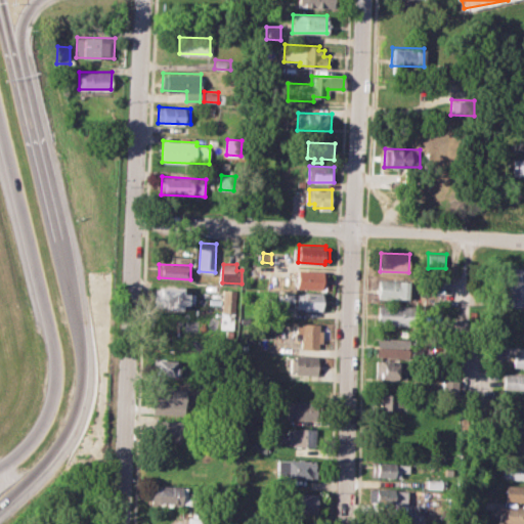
[(506,267),(523,267),(523,297),(523,306),(504,306),(506,267)]
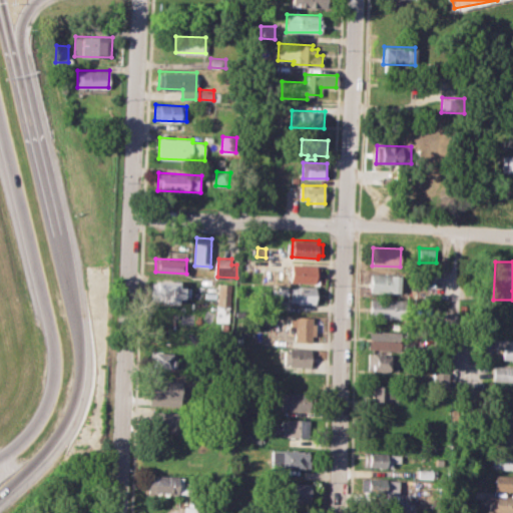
[(292,264),(318,265),(318,269),(322,269),(322,281),(318,281),(318,283),(291,282),(292,264)]
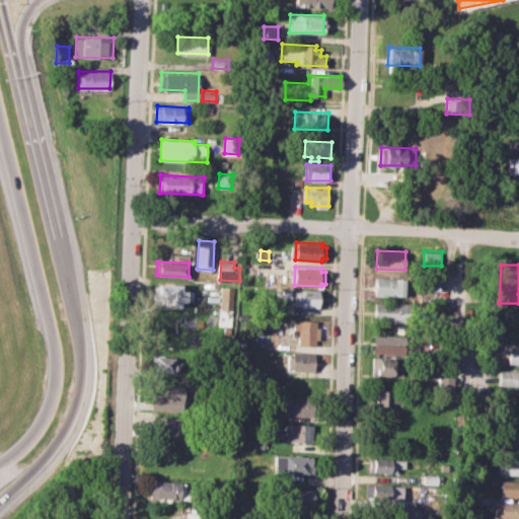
[(377,275),(405,276),(404,296),(376,295),(377,275)]
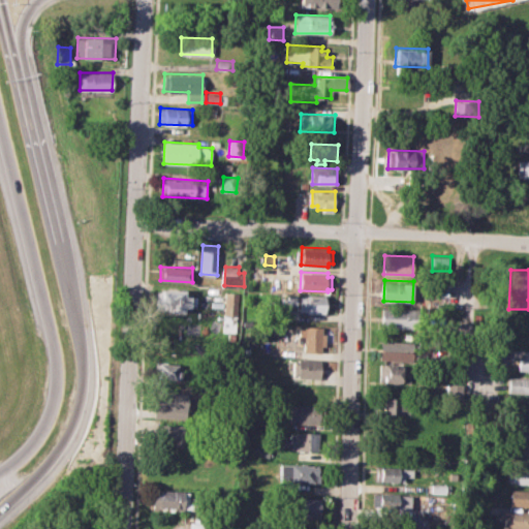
[(157,289),(185,290),(185,294),(192,296),(191,309),(185,309),(185,312),(169,312),(169,309),(156,309),(157,289)]
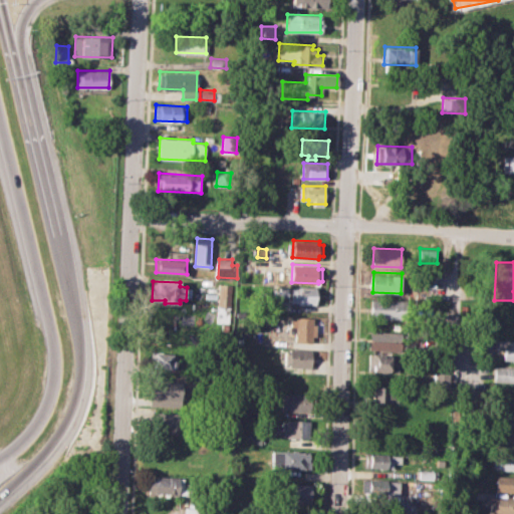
[(220,283),(234,283),(232,321),(218,321),(220,283)]
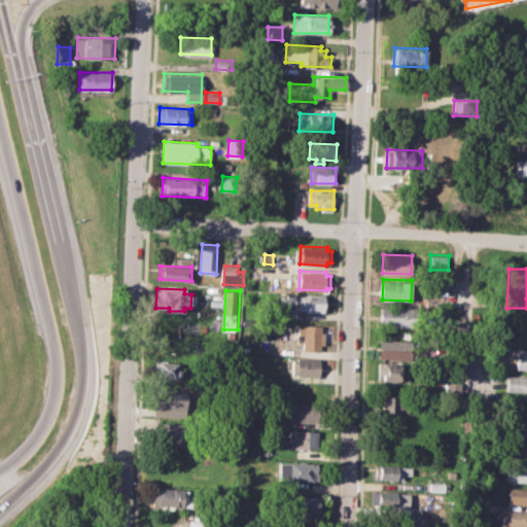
[(282,293),(297,294),(296,305),(281,304),(282,293)]
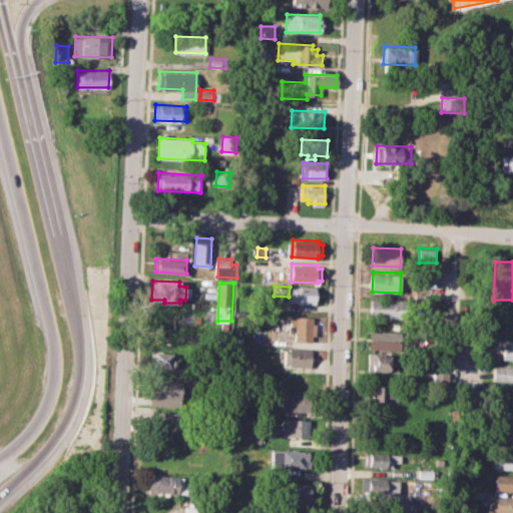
[(293,286),(317,287),(317,290),(320,290),(320,300),(316,300),(316,303),(292,302),(293,286)]
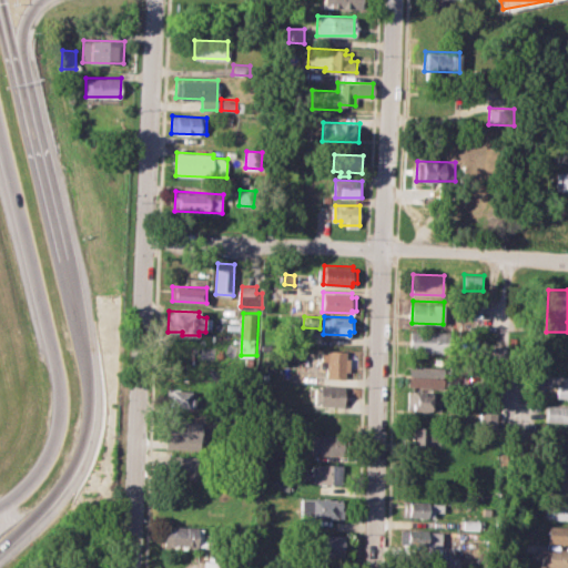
[(411,331),(448,332),(447,352),(409,351),(411,331)]
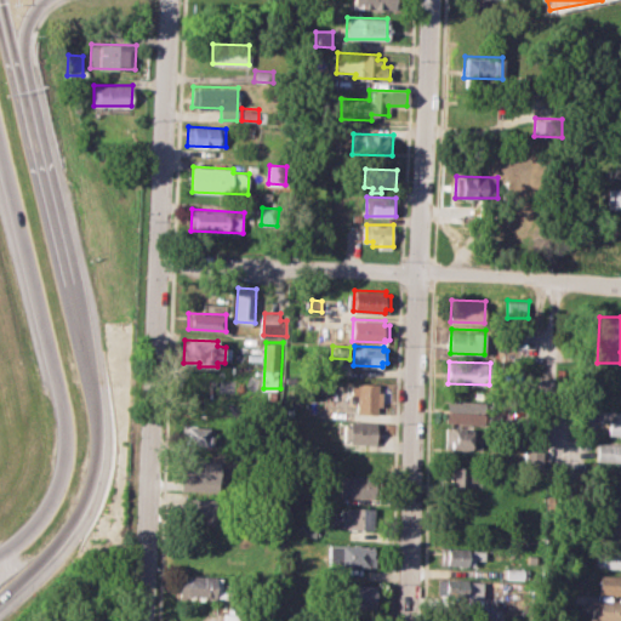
[(352,387),(358,387),(358,383),(380,383),(380,391),(385,391),(385,405),(380,404),(379,412),(357,412),(357,394),(352,394),(352,387)]
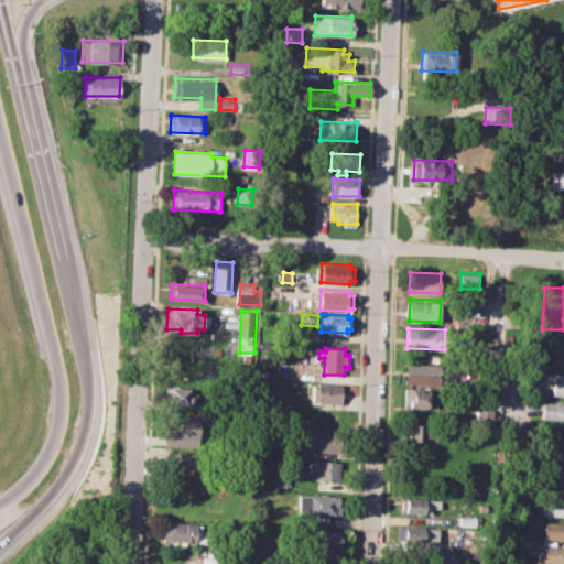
[(405,362),(441,364),(440,386),(405,384),(405,362)]
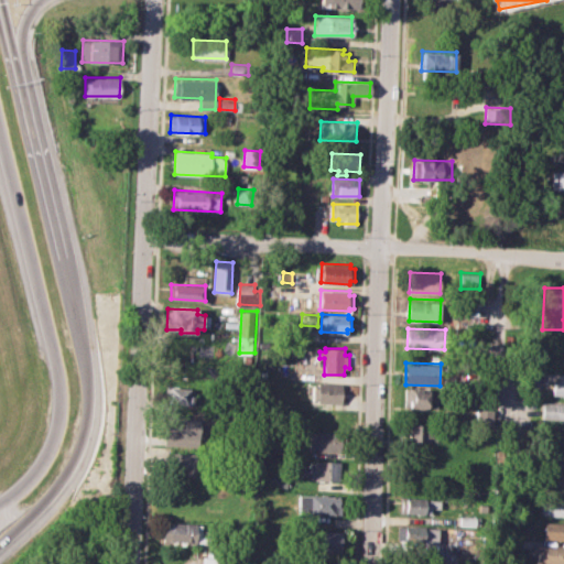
[(551,378),(563,378),(563,394),(551,394),(551,378)]
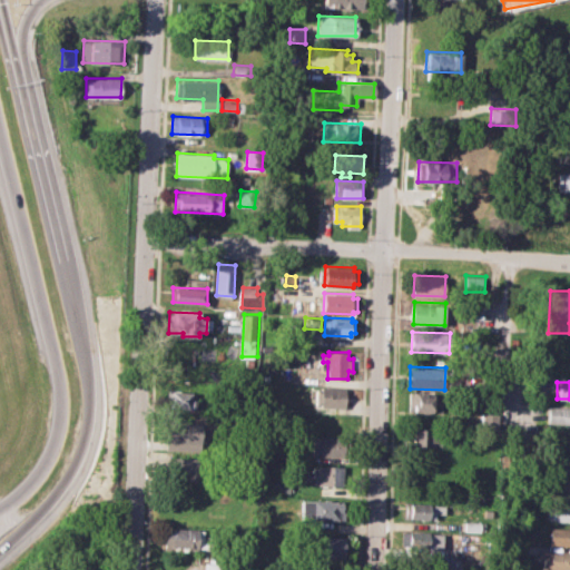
[(317,386),(347,387),(347,396),(363,397),(362,413),(346,412),(346,406),(316,405),(317,386)]
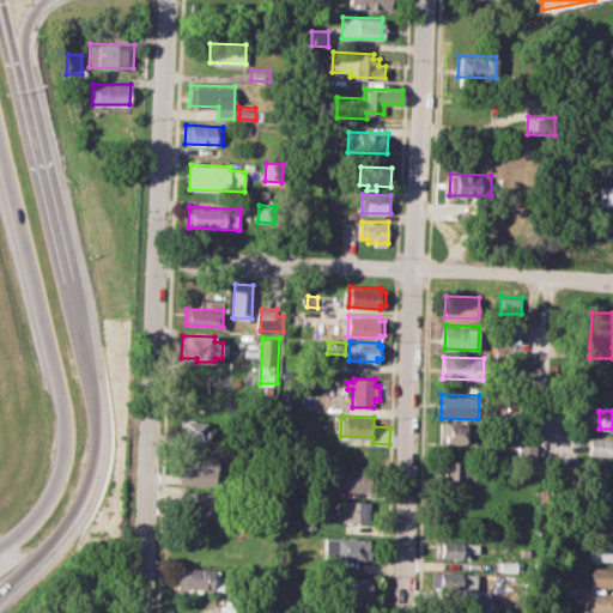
[(180,420),(207,422),(207,429),(212,430),(212,439),(178,438),(180,420)]
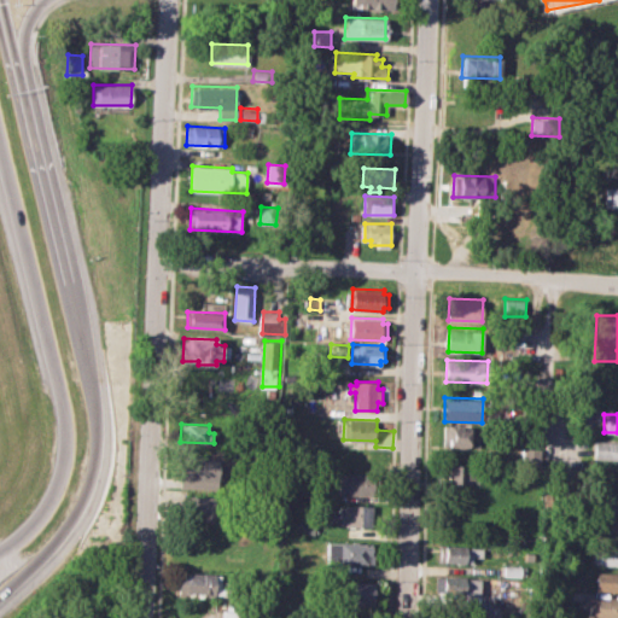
[(445,425),(473,426),(473,435),(482,436),(482,448),(444,447),(445,425)]
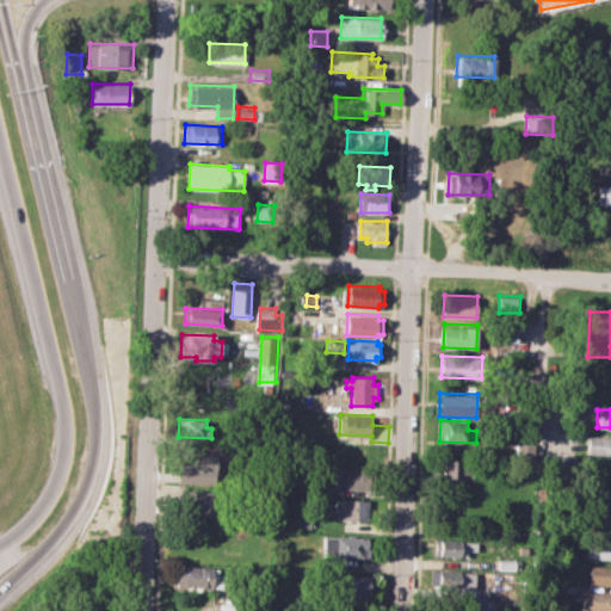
[(586,436),(610,436),(610,452),(586,452),(586,436)]
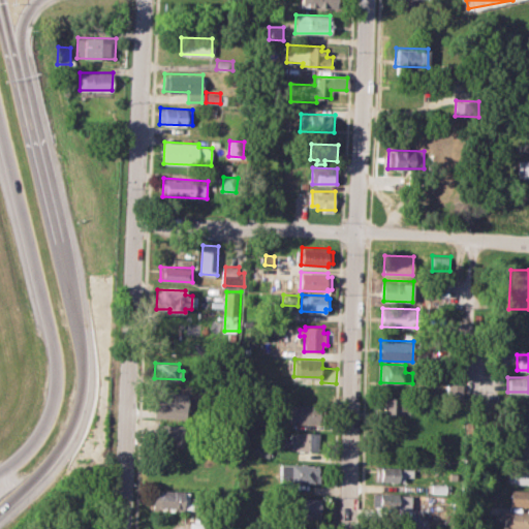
[(445,382),(461,383),(461,397),(445,397),(445,382)]
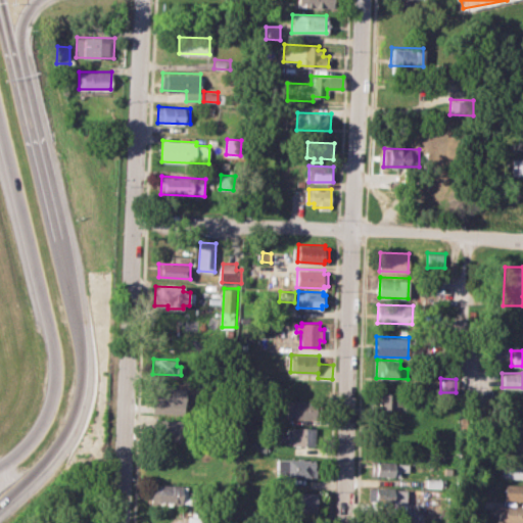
[(154,387),(186,388),(185,413),(153,411),(154,387)]
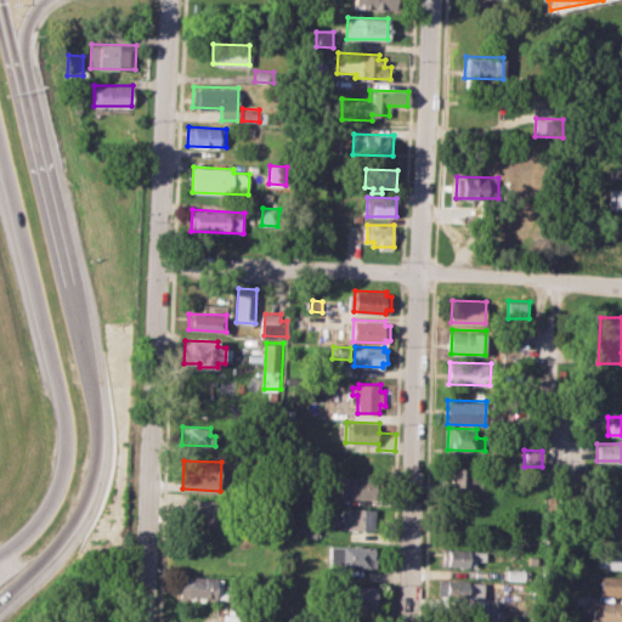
[(446,467),(476,468),(475,478),(482,479),(482,486),(446,485),(446,467)]
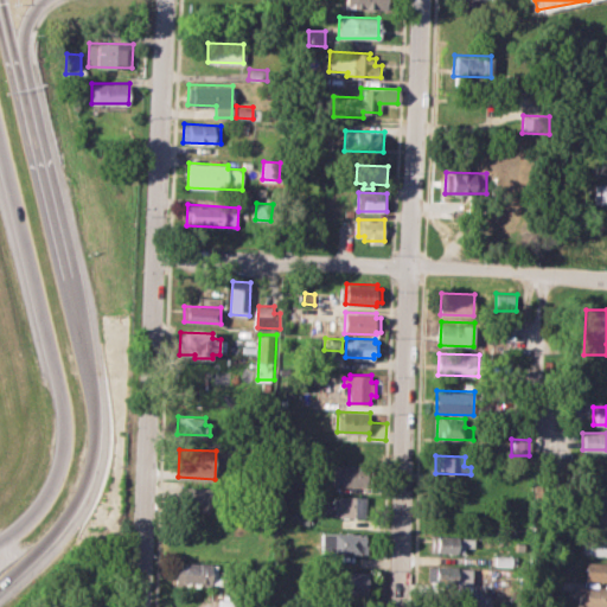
[(586,459),(606,459),(606,475),(586,475),(586,459)]
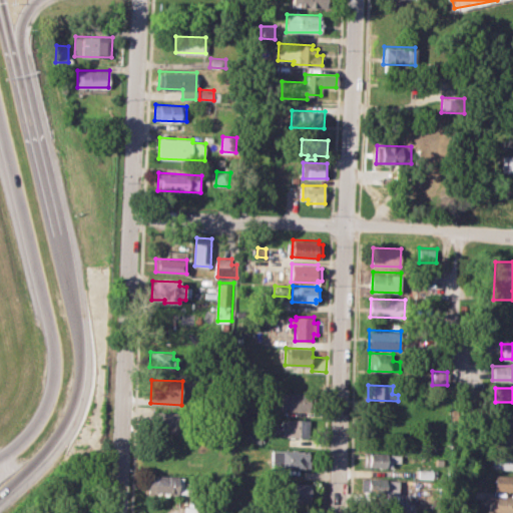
[(283,393),(312,394),(311,411),(282,410),(283,393)]
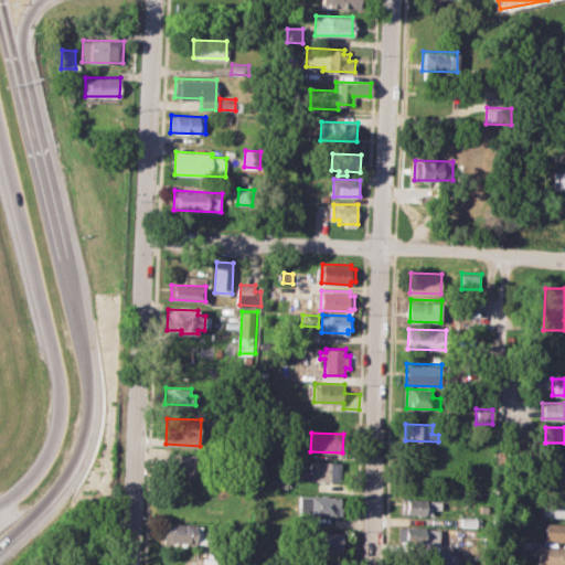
[(544,450),(564,450),(564,467),(544,467),(544,450)]
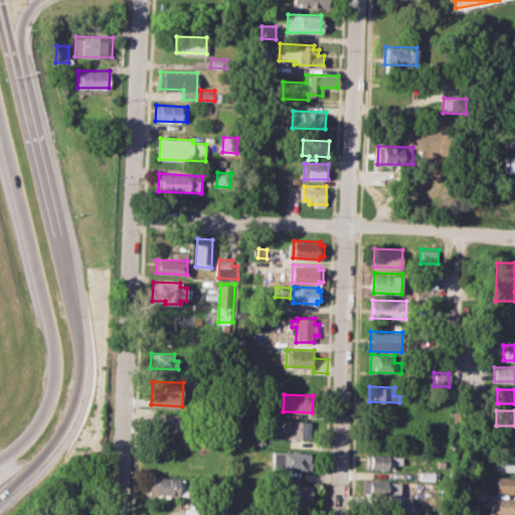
[(152,412),(184,413),(183,435),(151,433),(152,412)]
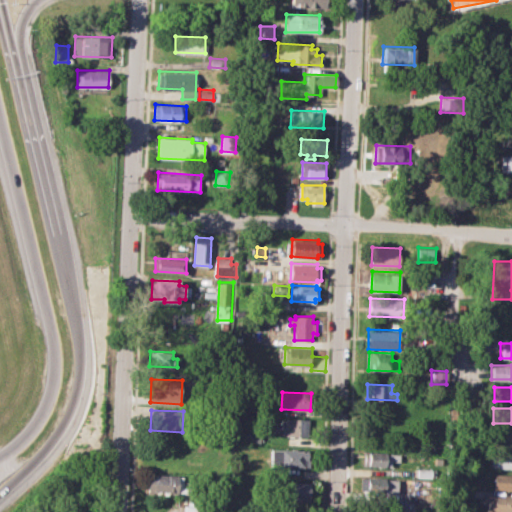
[(282,417),(309,419),(308,436),(281,434),(282,417)]
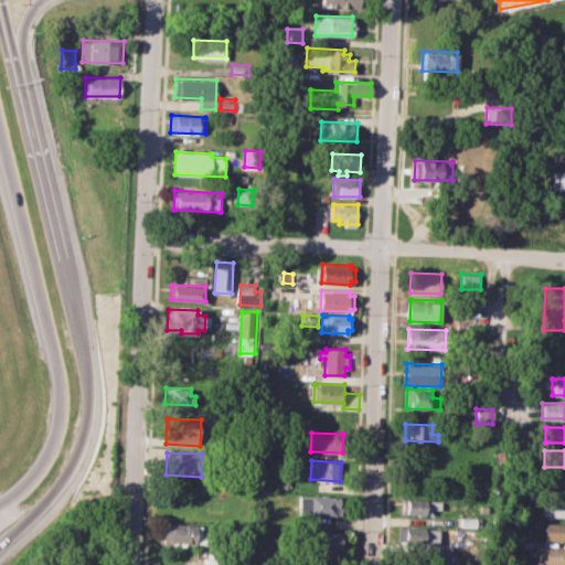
[(543,476),(564,476),(564,491),(543,491),(543,476)]
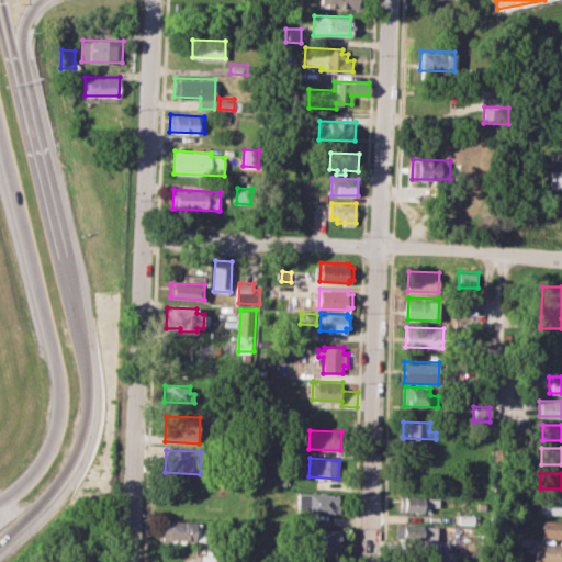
[(269,474),(285,475),(285,485),(268,485),(269,474)]
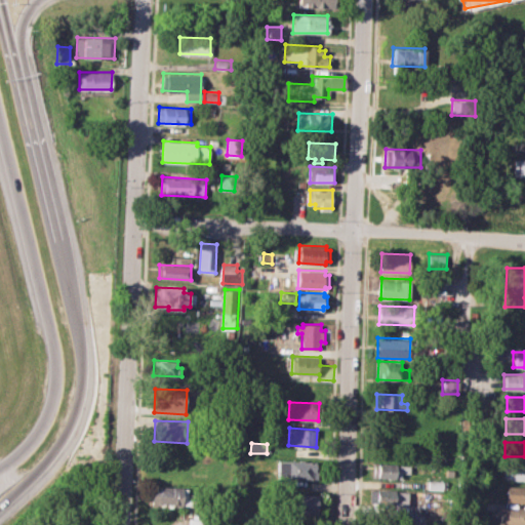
[(277,459),(315,460),(315,478),(277,477),(277,459)]
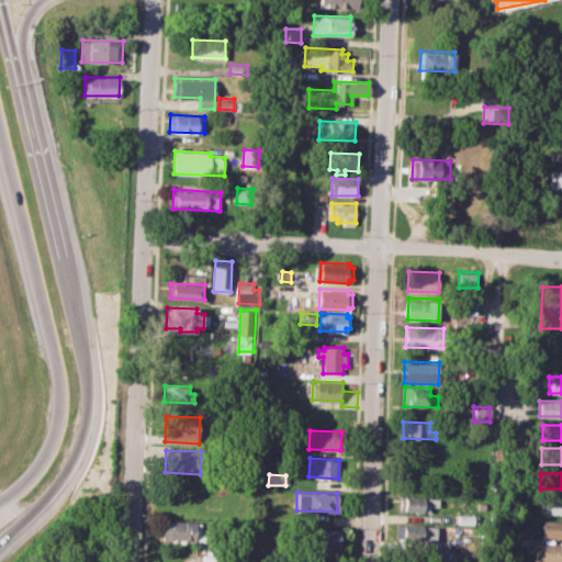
[(398,495),(439,497),(439,506),(428,505),(428,510),(398,509),(398,495)]
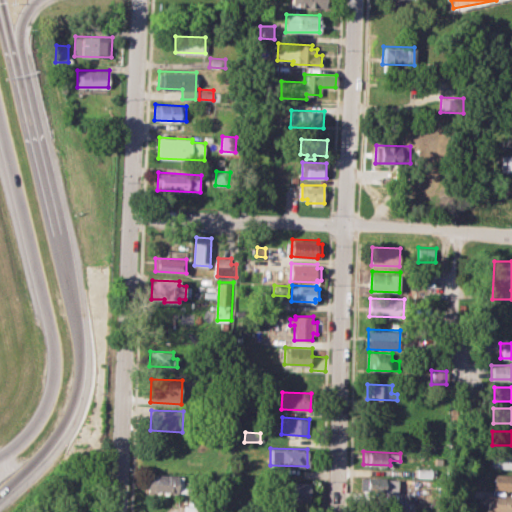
[(491,452),(511,452),(511,467),(490,467),(491,452)]
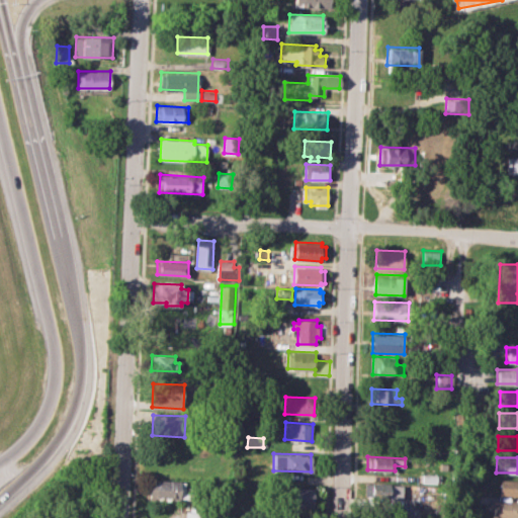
[(149,479),(184,481),(183,498),(149,497),(149,479)]
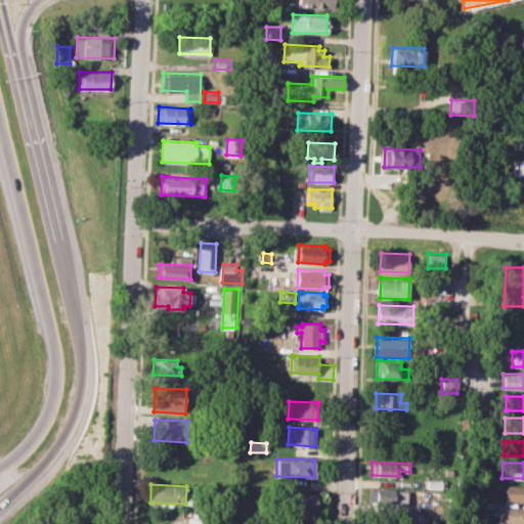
[(506,486),(523,486),(523,501),(505,501),(506,486)]
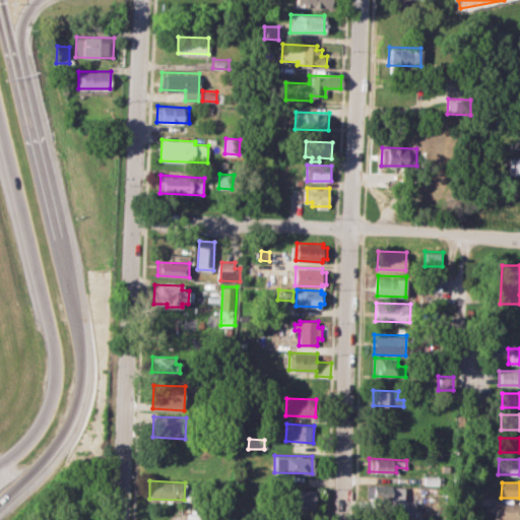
[(372,484),(391,485),(390,500),(372,499),(372,484)]
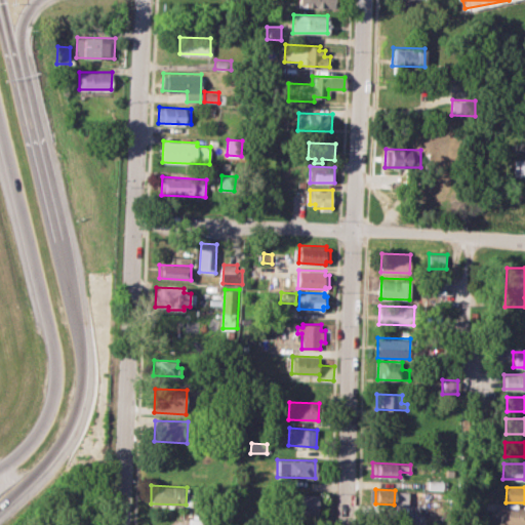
[(287,492),(317,493),(316,513),(287,512),(287,492)]
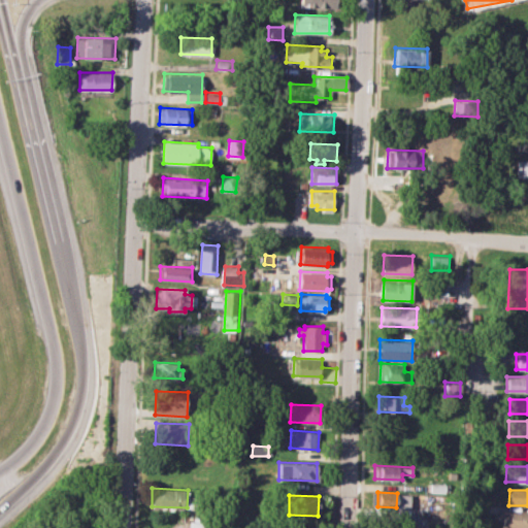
[(503,509),(527,509),(527,527),(503,527),(503,522),(499,522),(499,514),(503,514),(503,509)]
